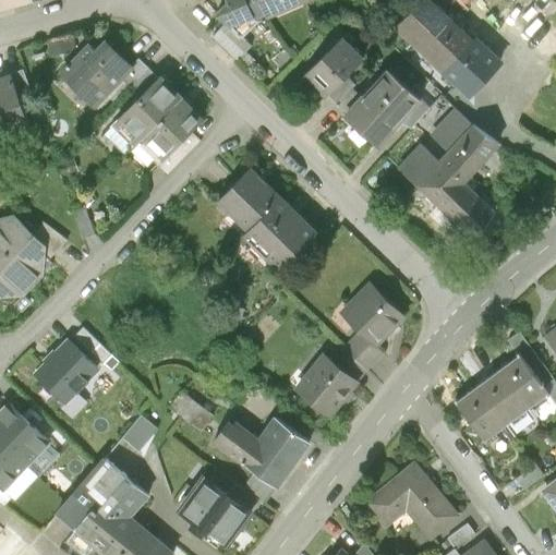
[(264,14),(257,0),(220,0),(213,16),(228,31),(264,14)]
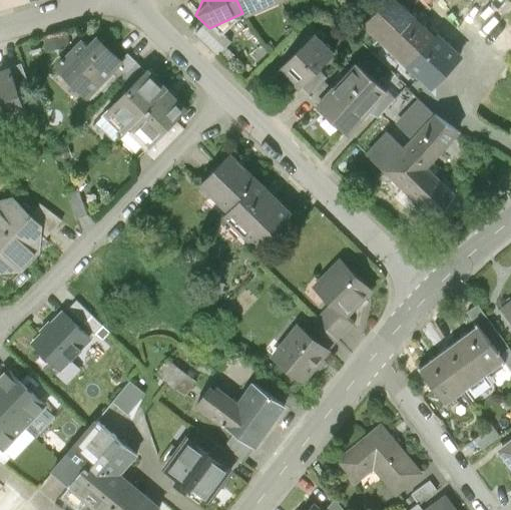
[(244,16),(274,4),(272,0),(236,0),(242,13),(244,16)]
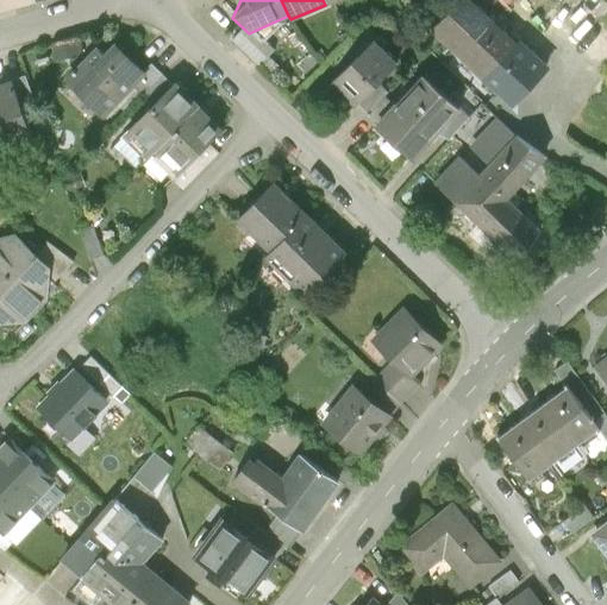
[(515,39),(474,0),(454,0),(430,24),(511,98),(545,62),(519,35),(515,39)]
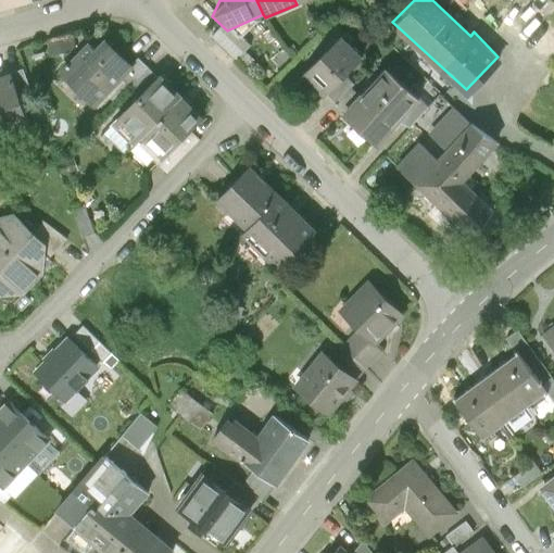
[(364,61),(339,36),(299,77),(324,102),(364,61)]
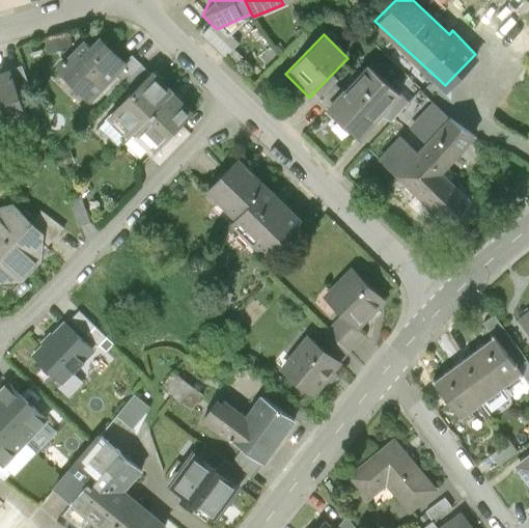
[(128,64),(99,37),(89,48),(82,42),(53,72),(88,106),(128,64)]
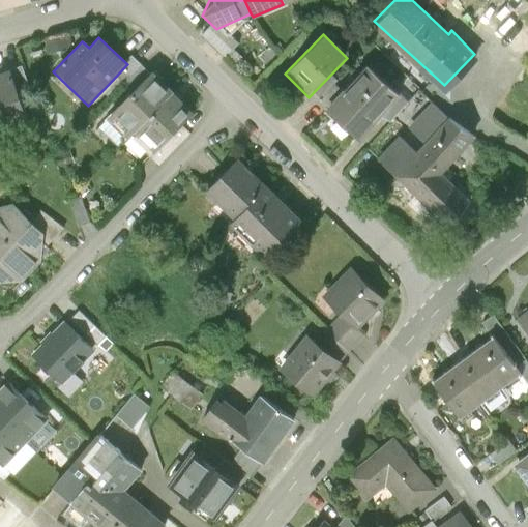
[(402,99),(365,66),(324,112),(360,144),(402,99)]
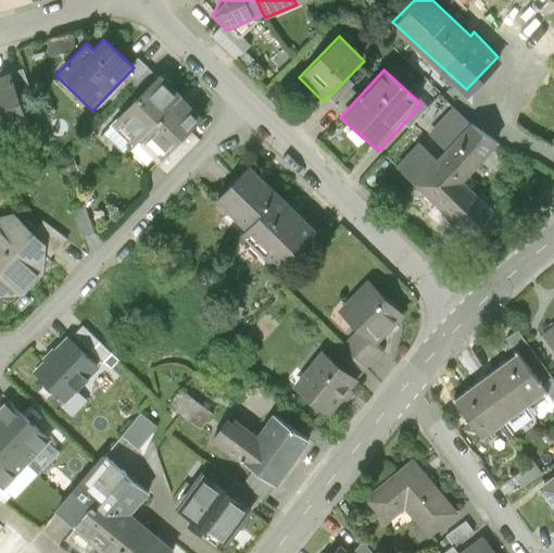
[(0,141),(32,133),(11,73),(0,76),(0,141)]
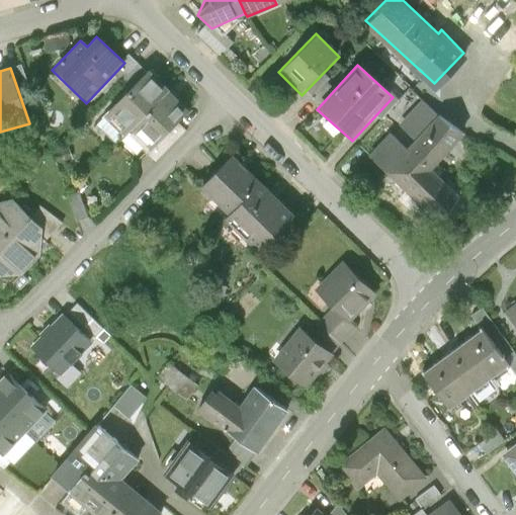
[(98,117),(118,139),(168,91),(148,69),(98,117)]
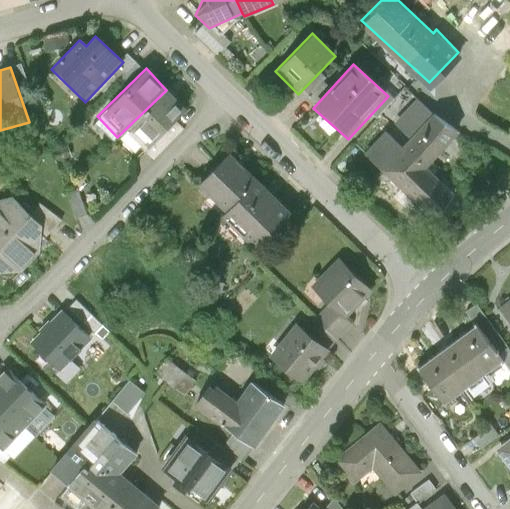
[(187,111),(166,90),(117,137),(138,158),(187,111)]
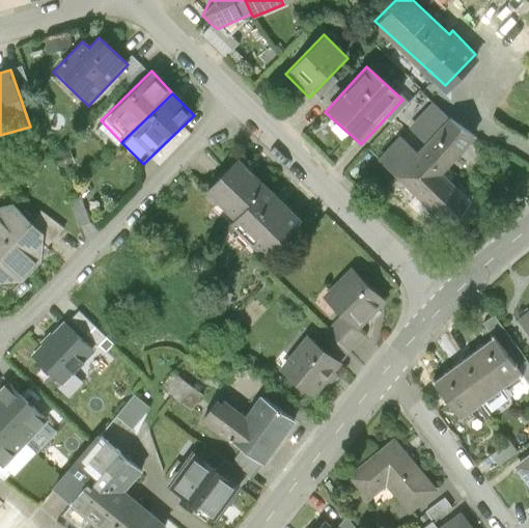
[(425,142),(417,151),(439,171),(445,163),(446,164),(472,133),(449,116),(433,102),(409,127),(425,142)]
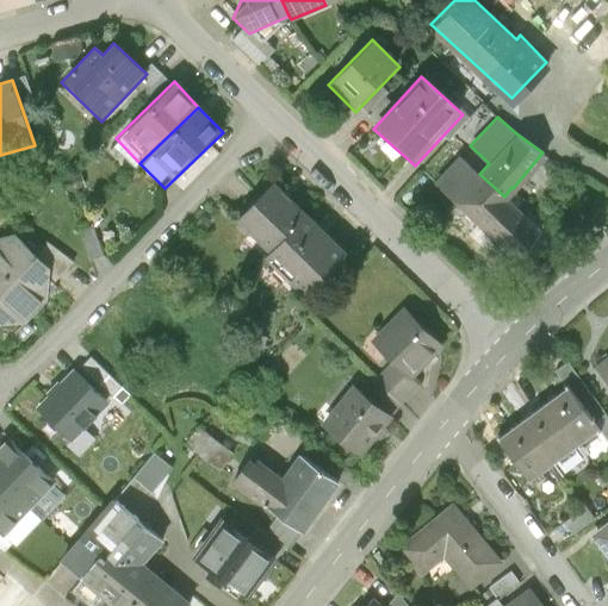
[(454,199),(479,174),(461,156),(436,182),(454,199)]
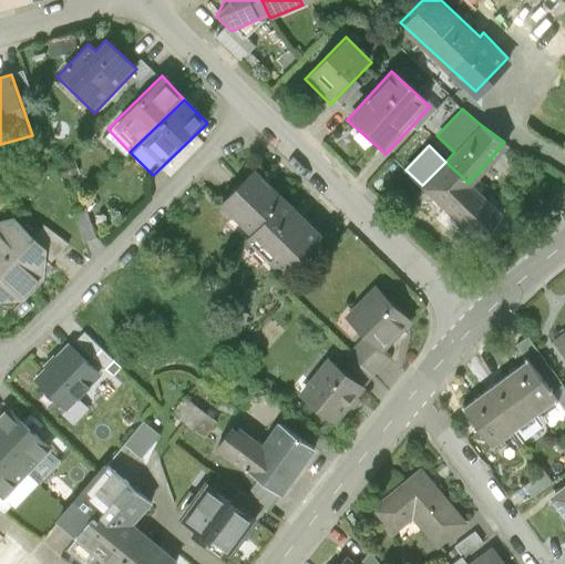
[(469,183),(445,162),(422,185),(444,206),(448,209),(470,184),(469,183)]
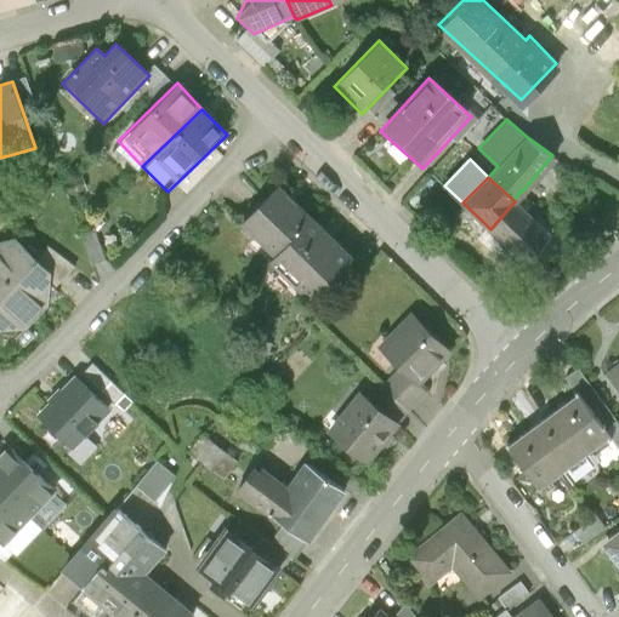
[(237,230),(278,269),(319,226),(278,187),(237,230)]
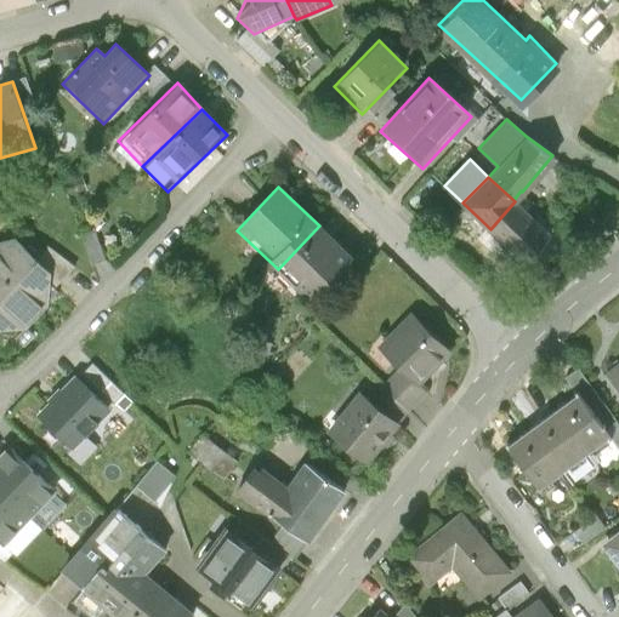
[(546,232),(515,201),(490,229),(504,241),(521,258),(546,232)]
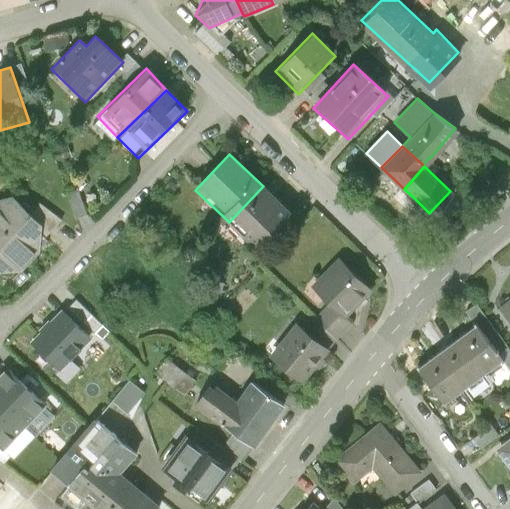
[(297,218),(263,186),(229,222),(263,254),(297,218)]
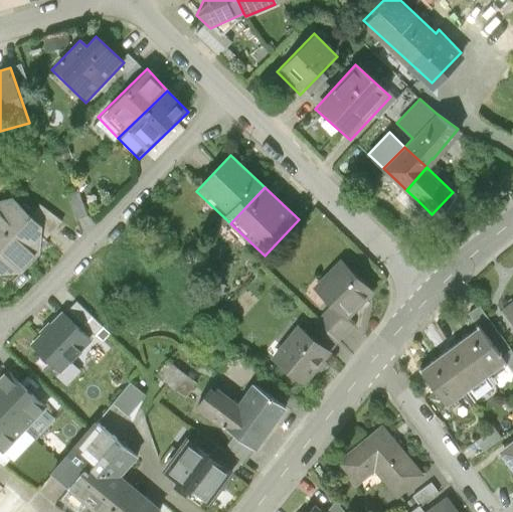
[(406,190),(403,187),(393,197),(407,210),(417,200),(406,190)]
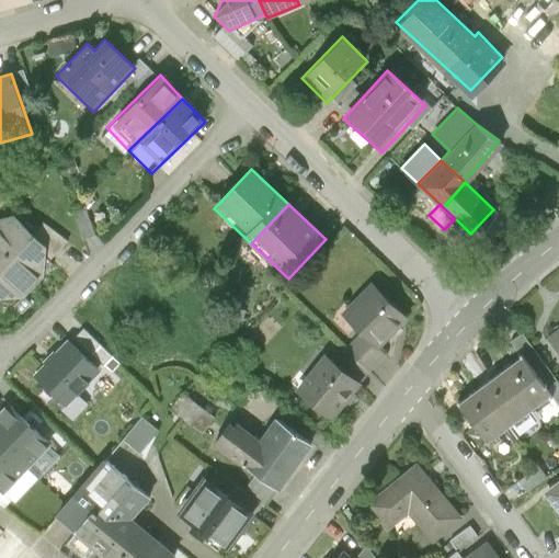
[(0,293),(20,293),(40,273),(41,253),(41,252),(42,251),(29,239),(32,236),(32,235),(12,216),(0,219),(0,293)]
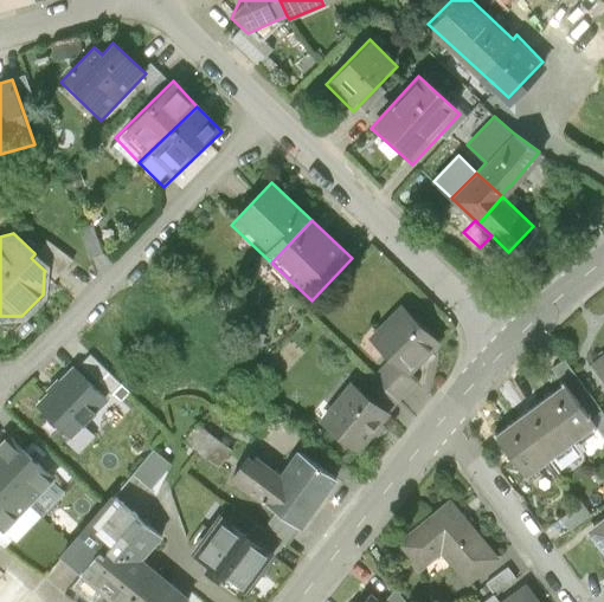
[(44,272),(44,273),(50,279),(71,258),(47,239),(34,253),(34,254),(31,258),(45,271),(44,272)]
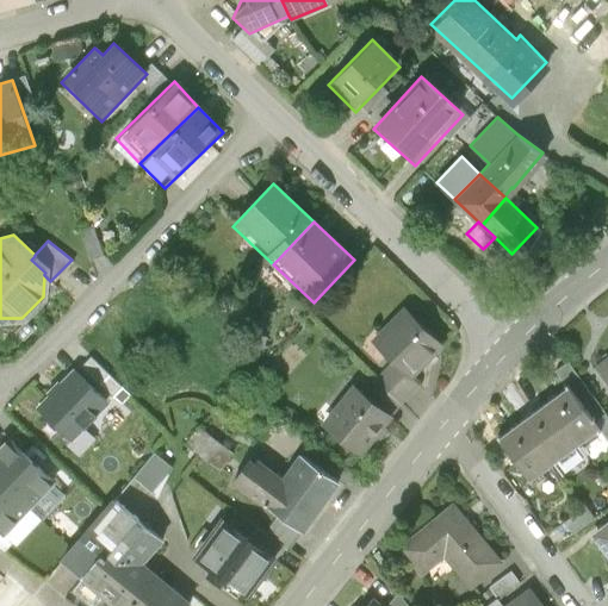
[(444,348),(402,307),(367,341),(409,382),(444,348)]
